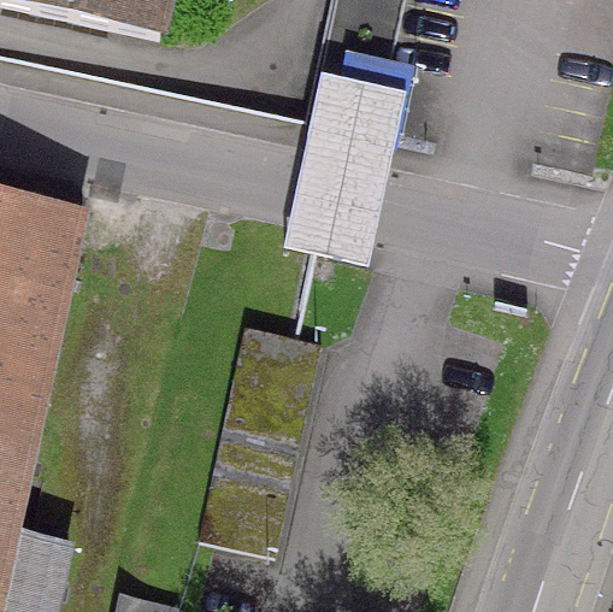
[(0,0),(0,7),(158,42),(166,0),(0,0)]
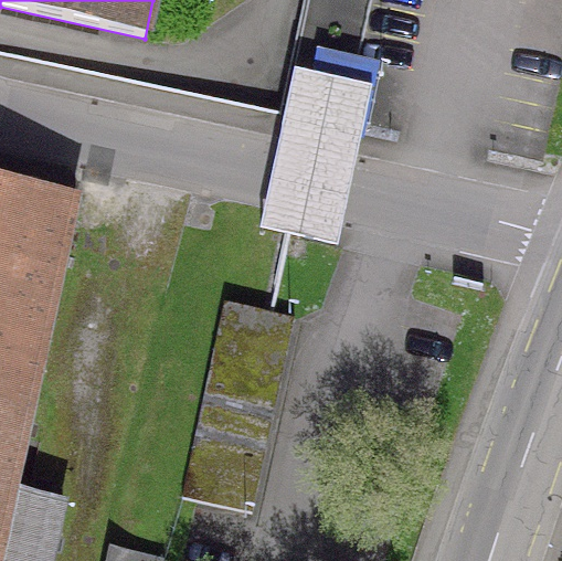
[(307,123),(320,61),(358,69),(372,0),(303,0),(278,116),(307,123)]
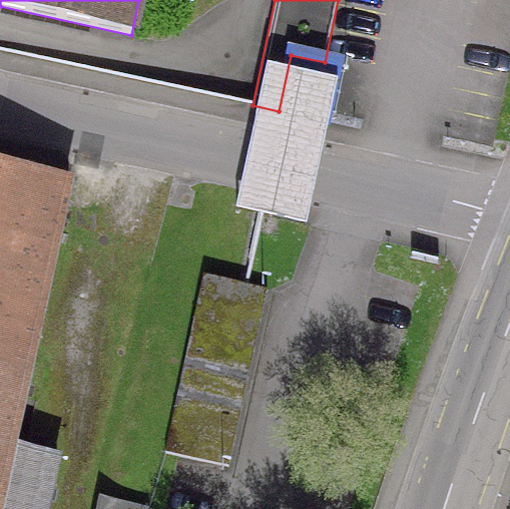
[(279,112),(325,122),(338,65),(325,62),(291,55),(279,111),(279,112)]
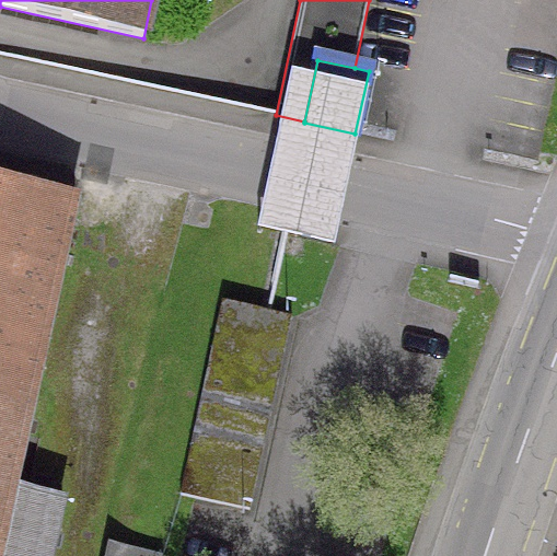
[(48,555),(61,501),(12,491),(73,201),(0,185),(0,555),(48,555)]
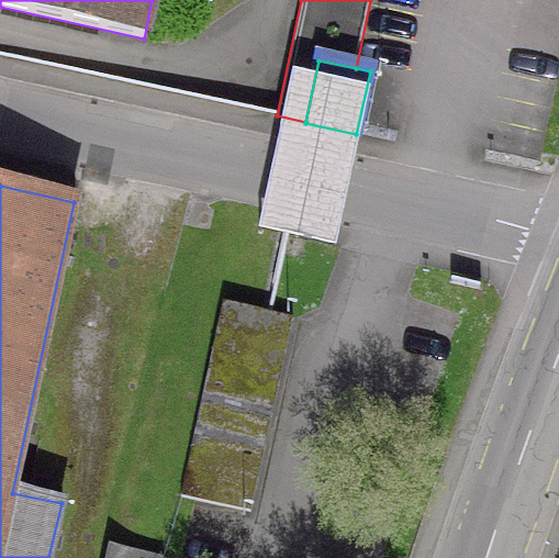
[(222,303),(180,497),(249,512),(291,319),(222,303)]
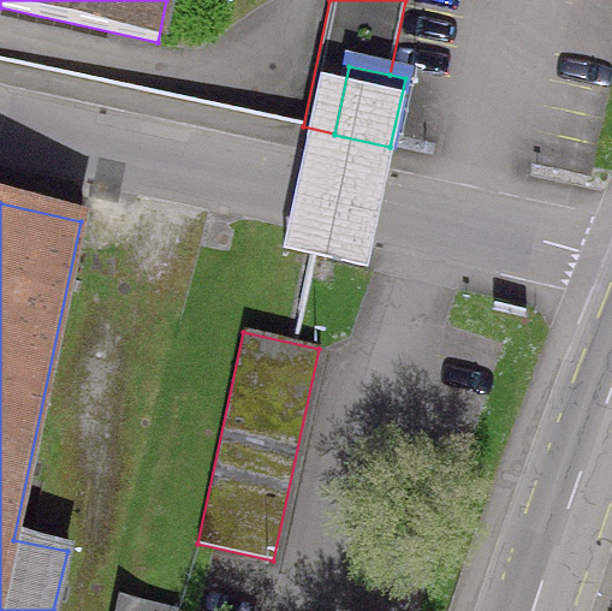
[(178,610),(118,598),(114,610),(178,610)]
